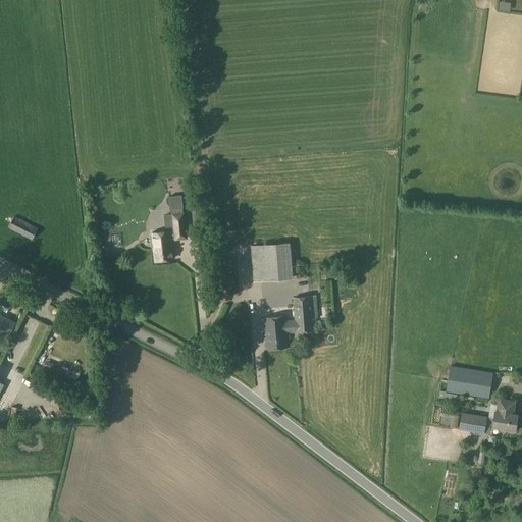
[(442,38),(448,30),(441,24),(435,33),(442,38)]
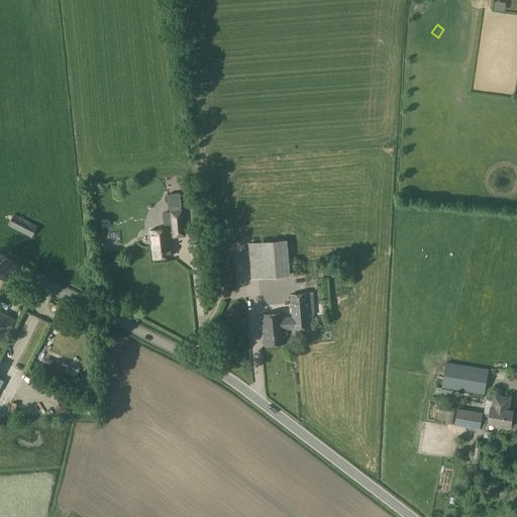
[(180,200),(168,202),(169,211),(181,210),(180,200)]
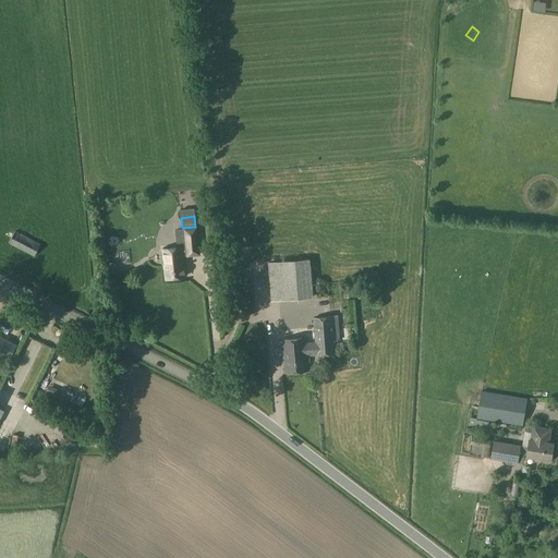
[(33,256),(39,245),(14,231),(8,242),(33,256)]
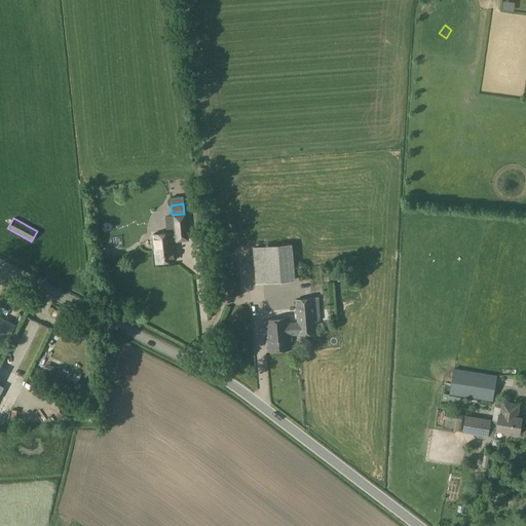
[(172,233),(153,235),(156,262),(175,260),(172,233)]
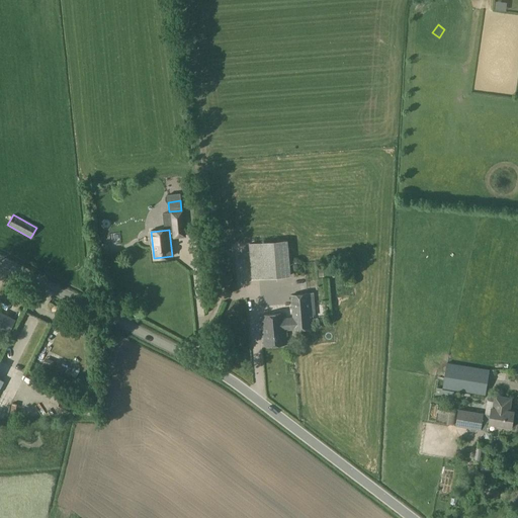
[(287,241),(249,244),(252,279),(290,276),(287,241)]
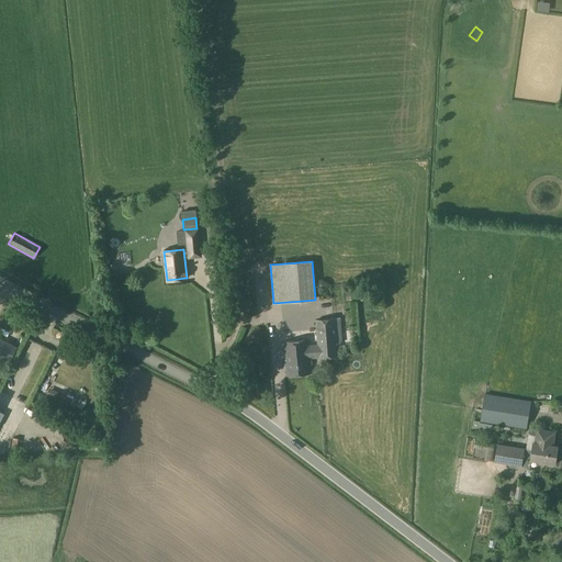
[(116,265),(108,266),(109,277),(117,276),(116,265)]
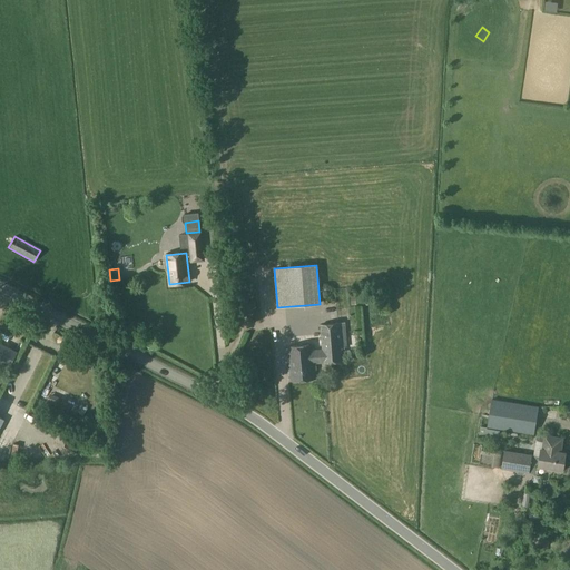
[(313,351),(313,344),(288,346),(291,381),(315,379),(314,363),(342,362),(341,347),(346,347),(344,323),(321,325),(323,350),(313,351)]
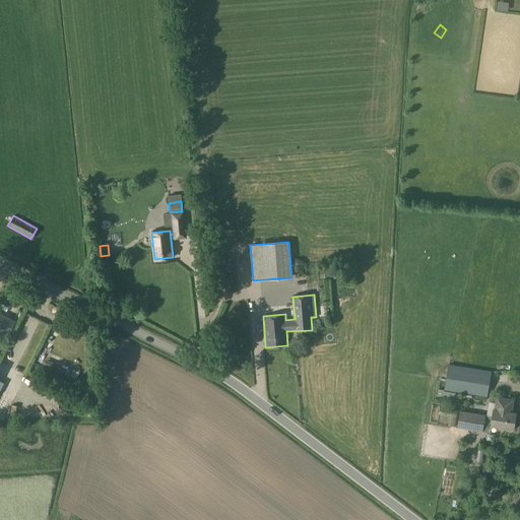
[(0,312),(0,329),(10,334),(16,321),(0,312)]
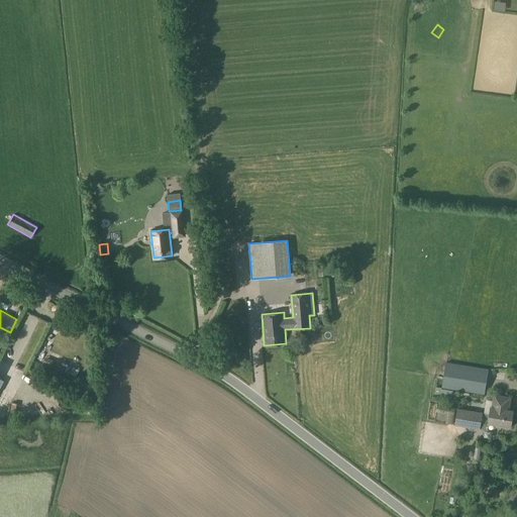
[(108,350),(101,347),(98,352),(105,356),(108,350)]
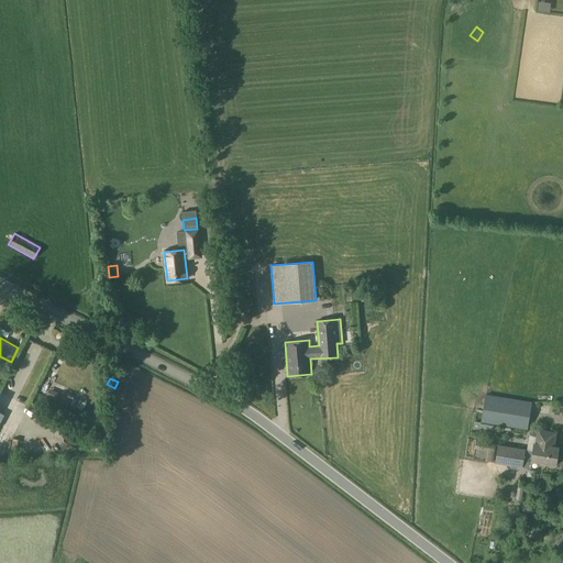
[(486,394),(481,421),(528,429),(532,401),(486,394)]
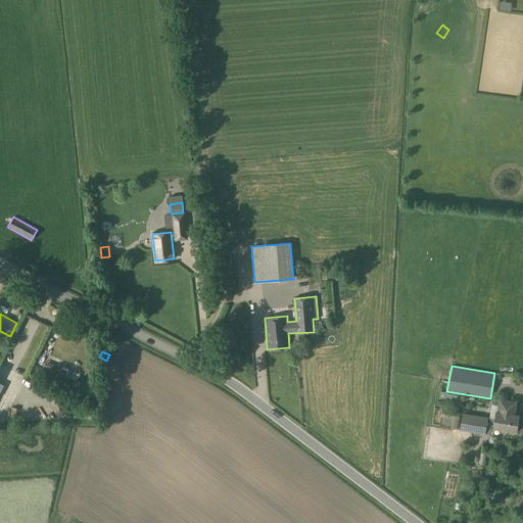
[(458,402),(459,395),(446,393),(446,392),(440,391),(439,399),(458,402)]
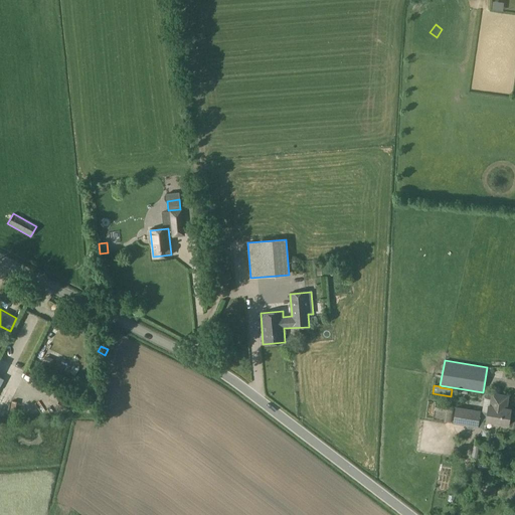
[(456,406),(453,423),(478,427),(480,416),(487,418),(486,421),(508,425),(511,408),(507,408),(509,394),(492,391),(492,393),(487,392),(487,398),(485,397),(483,411),(456,406)]
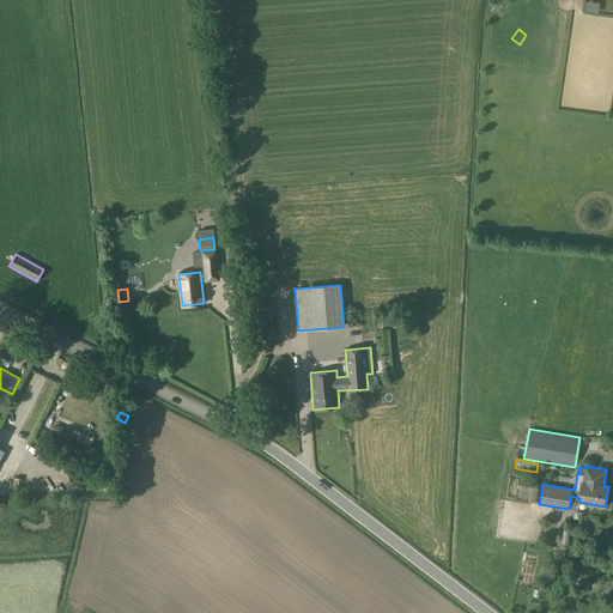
[(533,487),(513,486),(511,498),(532,499),(533,487)]
